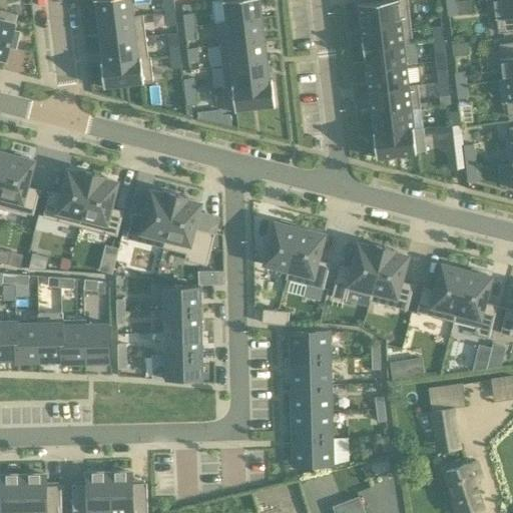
[(94,0),(97,20),(133,16),(133,15),(130,0),(94,0)]
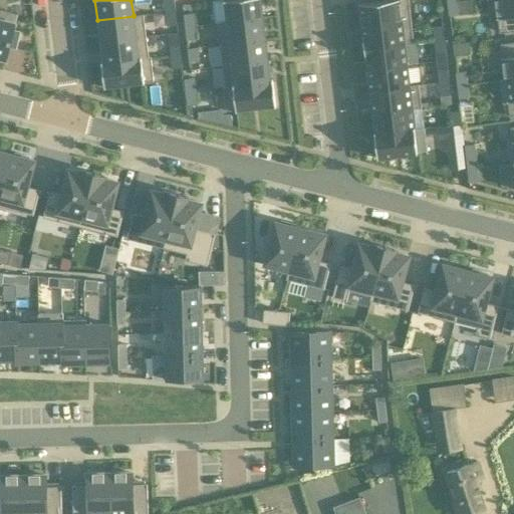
[(164,0),(166,12),(175,11),(174,0),(164,0)]
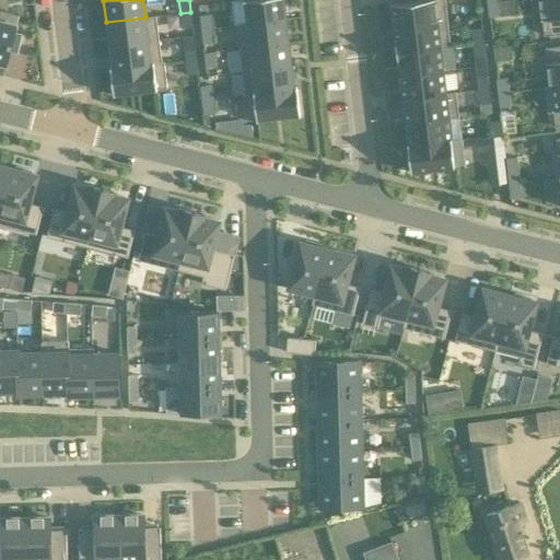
[(244,1),(247,23),(247,24),(286,19),(282,0),(242,0),(243,1),(244,1)]
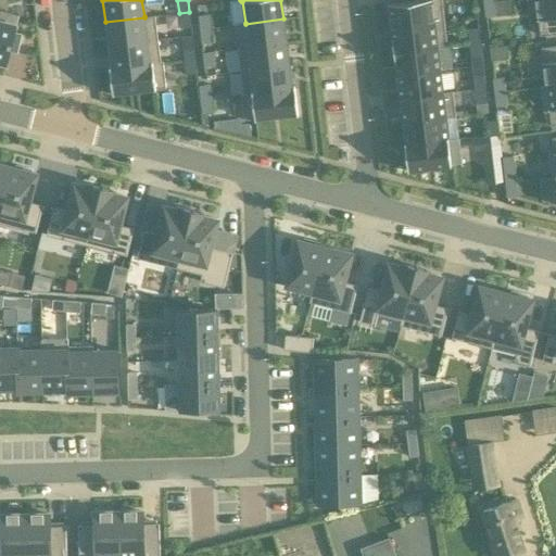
[(391,28),(444,23),(441,0),(413,0),(414,1),(387,4),(387,7),(389,5),(391,28)]
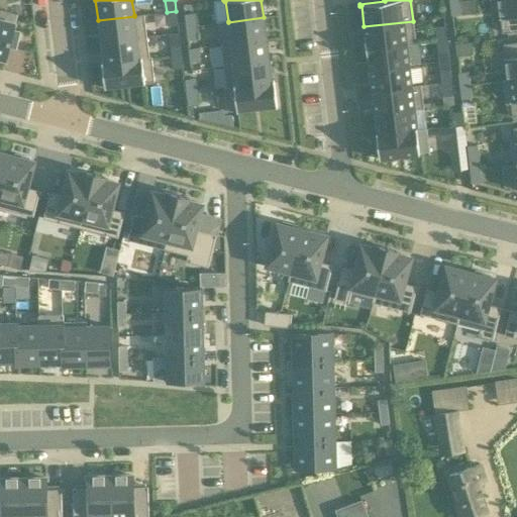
[(468,0),(459,1),(449,2),(451,16),(478,13),(475,0),(468,0)]
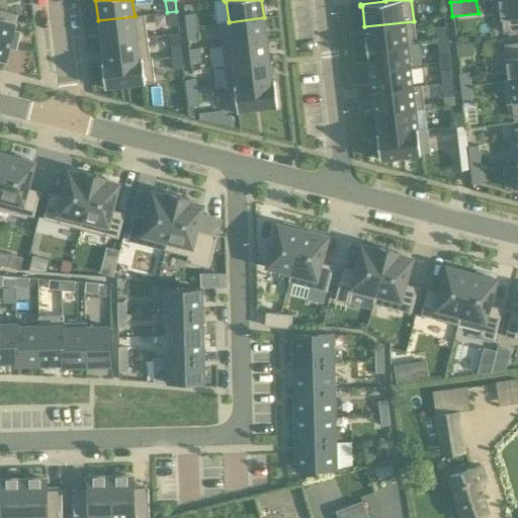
[(517,0),(499,0),(501,17),(500,17),(500,19),(502,19),(503,32),(517,30),(517,0)]
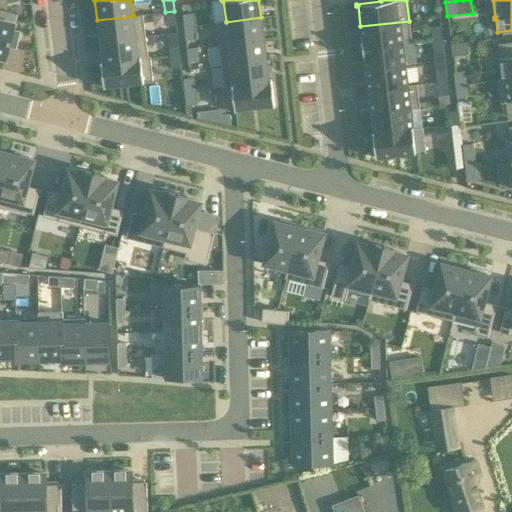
[(0,56),(6,58),(8,48),(15,50),(19,32),(13,30),(17,14),(0,9),(0,56)]
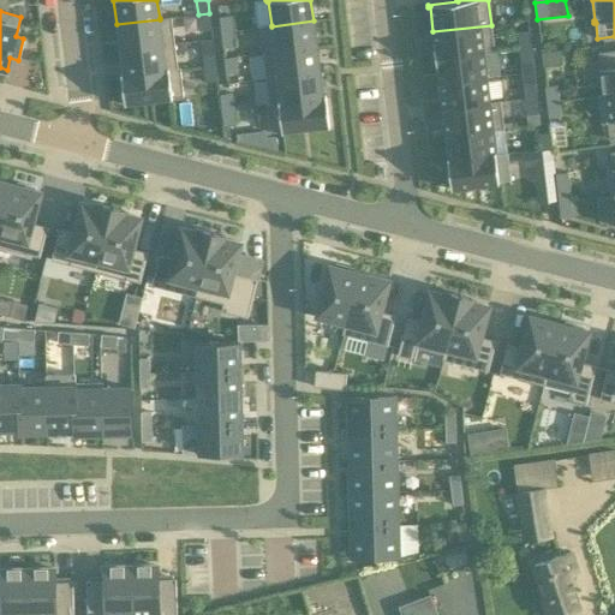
[(212,29),(209,13),(198,15),(199,30),(212,29)]
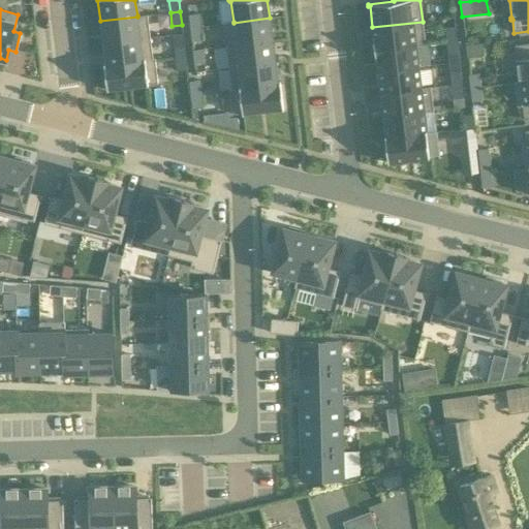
[(190,28),(200,26),(199,13),(188,14),(190,28)]
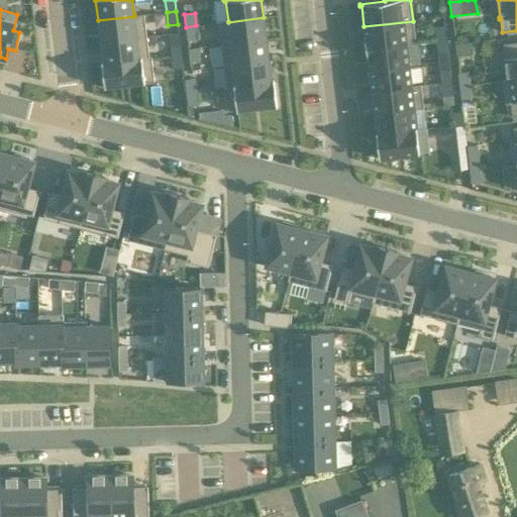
[(134,16),(98,20),(101,42),(146,36),(143,14),(134,15),(134,16)]
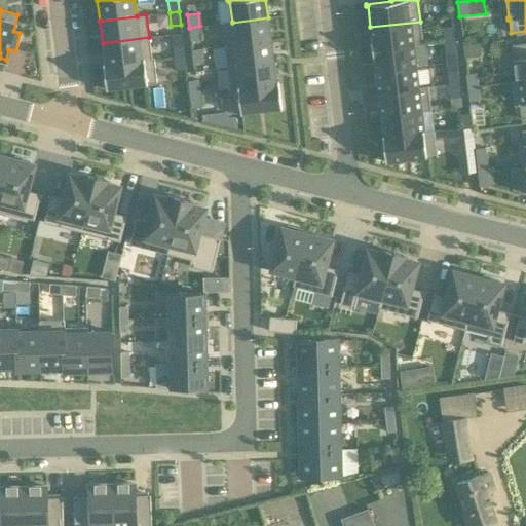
[(222,23),(225,45),(270,40),(268,17),(232,23),(232,22),(222,23)]
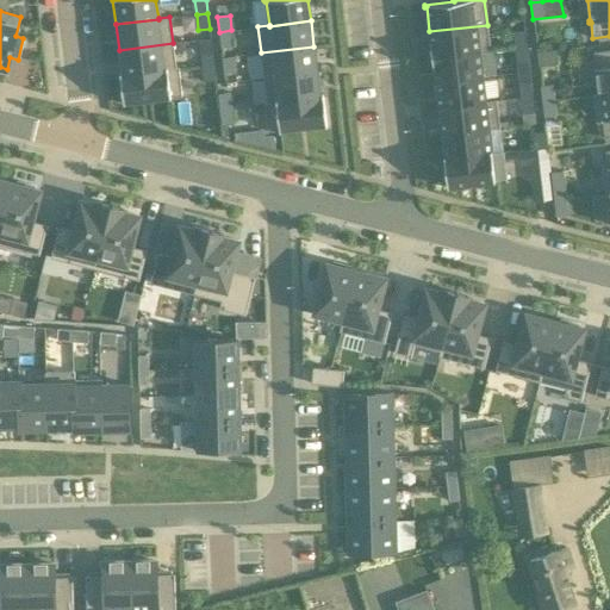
[(490,50),(487,25),(429,31),(430,43),(431,57),(479,51),(479,53),(490,50)]
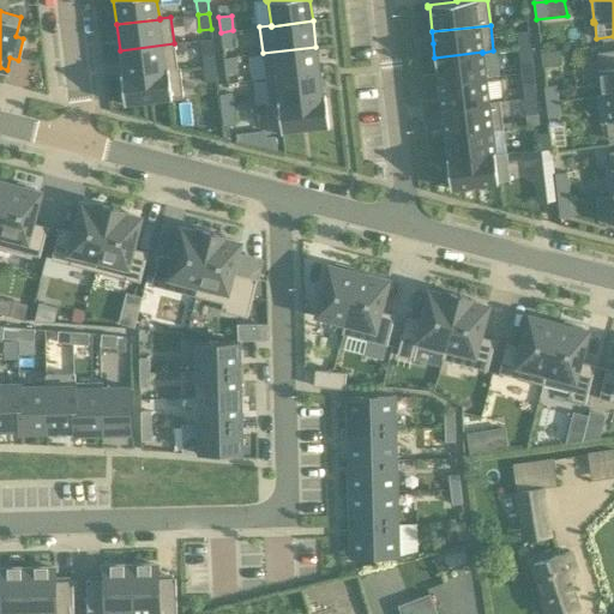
[(234,47),(233,30),(221,32),(222,48),(234,47)]
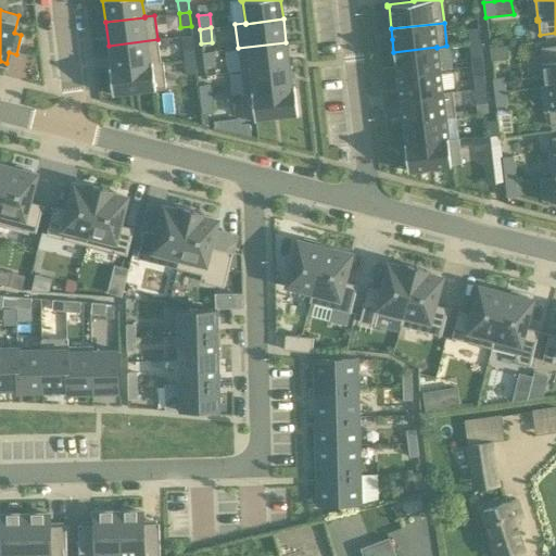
[(467,28),(469,43),(480,41),(478,27),(467,28)]
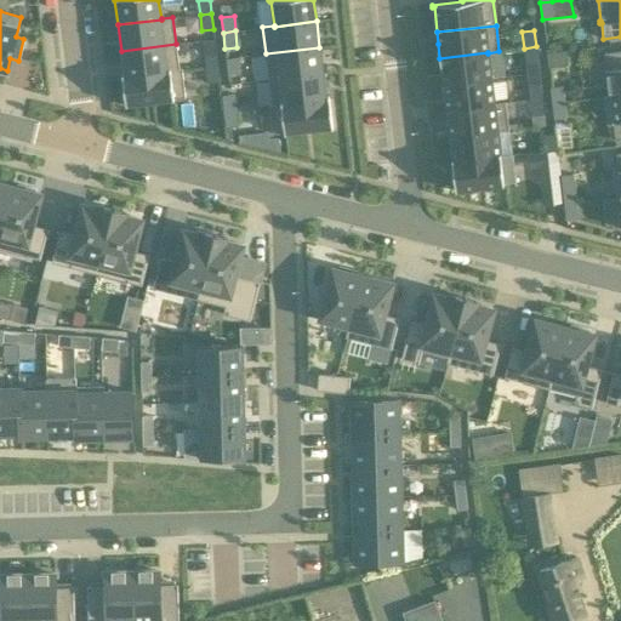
[(178,69),(176,44),(121,51),(124,75),(125,77),(178,70),(178,69)]
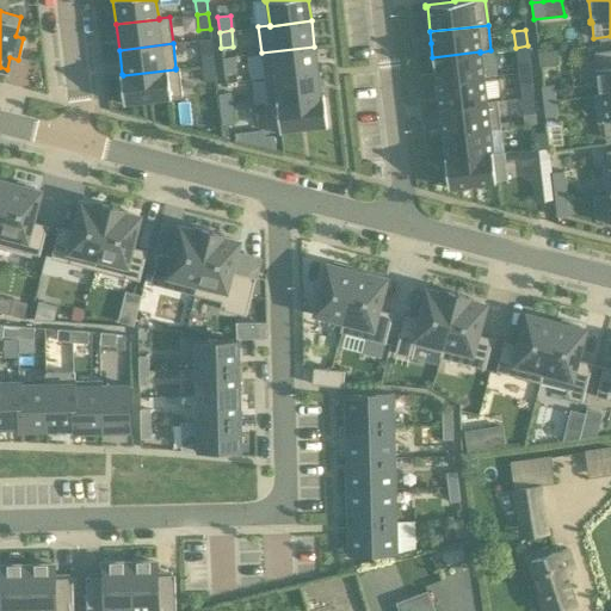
[(528,45),(516,48),(517,62),(529,61),(528,45)]
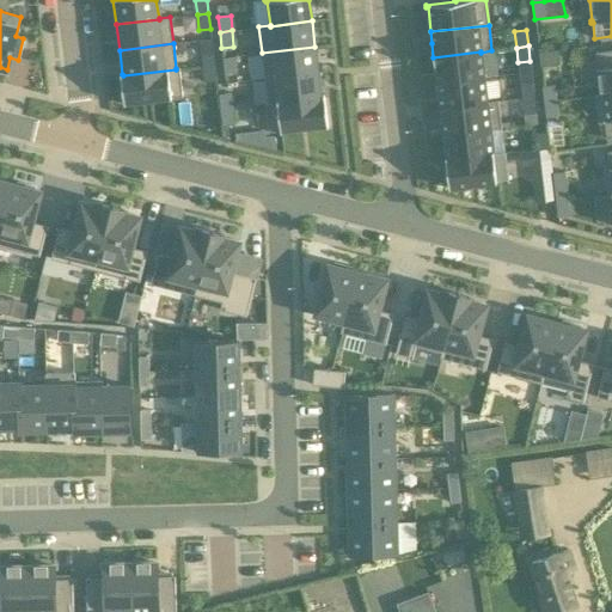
[(264,79),(318,72),(314,47),(262,53),(264,79)]
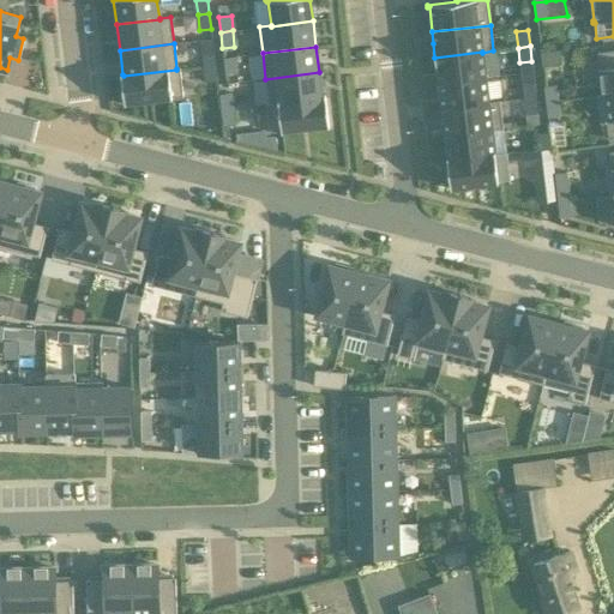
[(548,65),(567,61),(564,47),(545,50),(548,65)]
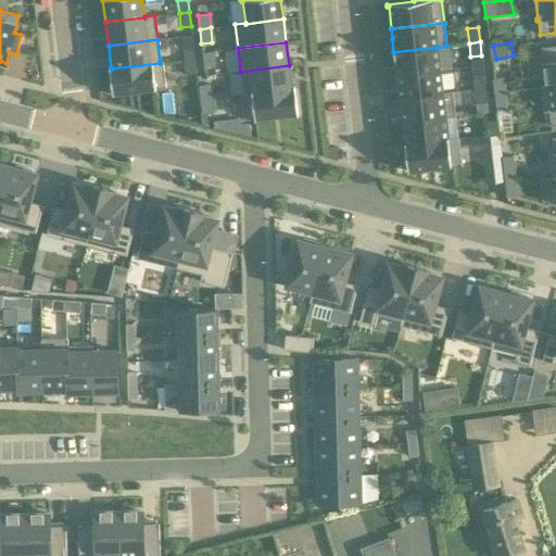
[(182,47),(185,60),(196,59),(193,45),(182,47)]
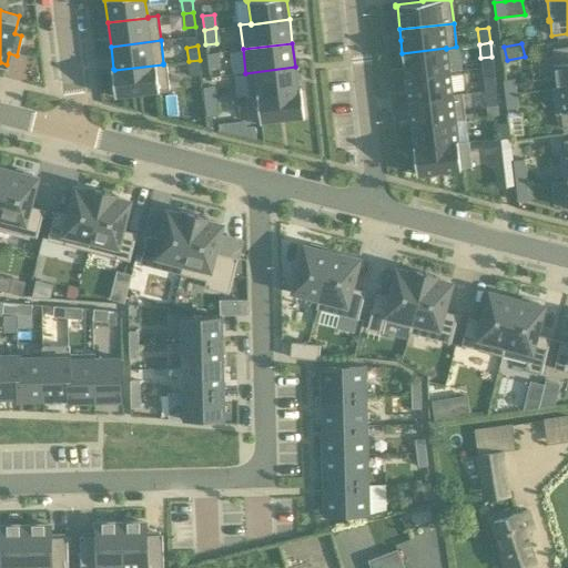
[(404,67),(405,77),(448,72),(462,70),(459,47),(456,47),(446,49),(446,48),(402,53),(403,67),(404,67)]
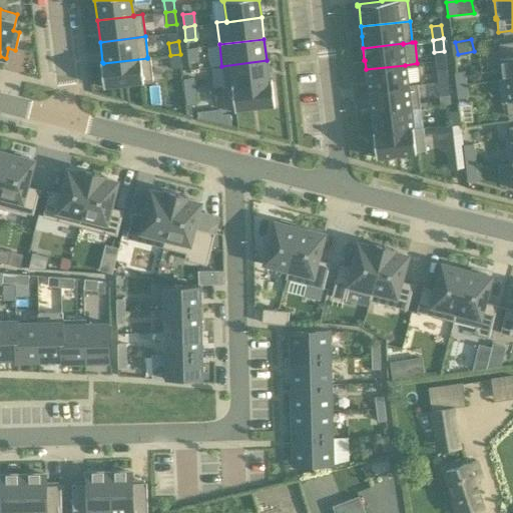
[(501,59),(504,79),(504,80),(512,78),(512,42),(500,44),(501,57),(500,57),(500,59),(501,59)]
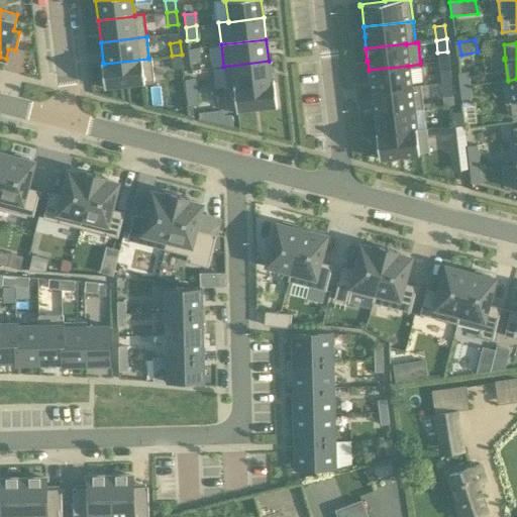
[(198,47),(188,48),(190,62),(200,61),(198,47)]
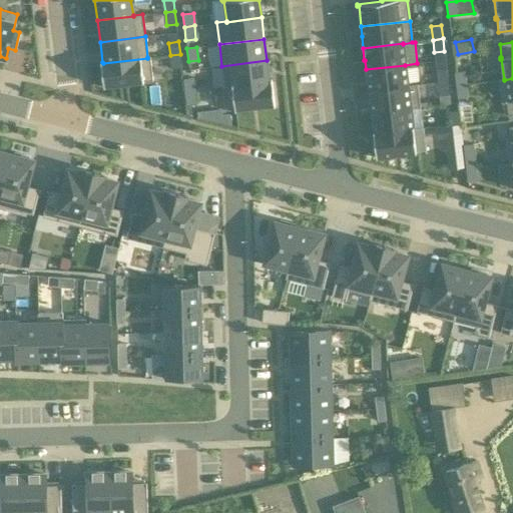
[(180,54),(170,55),(171,68),(181,67),(180,54)]
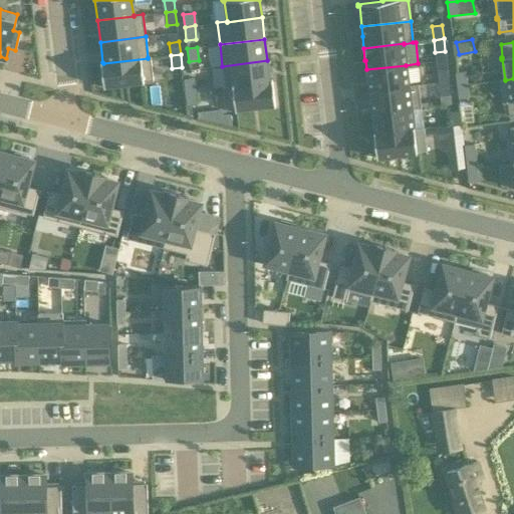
[(103,63),(102,62),(101,63),(101,61),(100,61),(103,87),(104,87),(104,86),(143,81),(143,83),(144,83),(144,81),(153,80),(151,57),(148,57),(148,58),(103,63)]
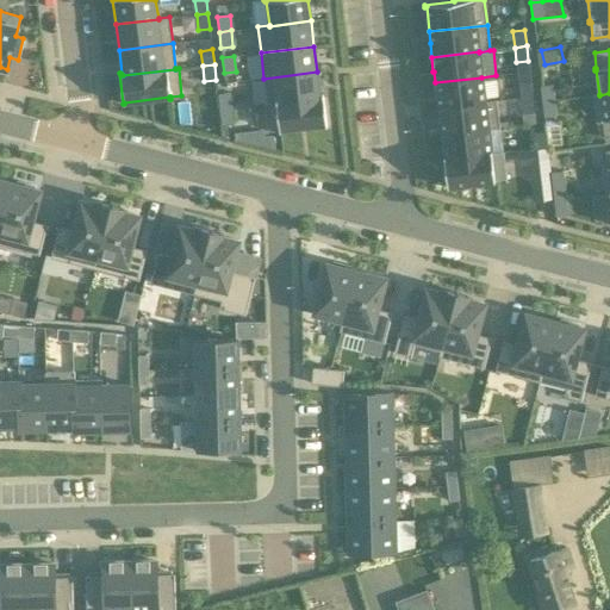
[(321,97),(317,72),(263,79),(267,104),(321,98),(321,97)]
